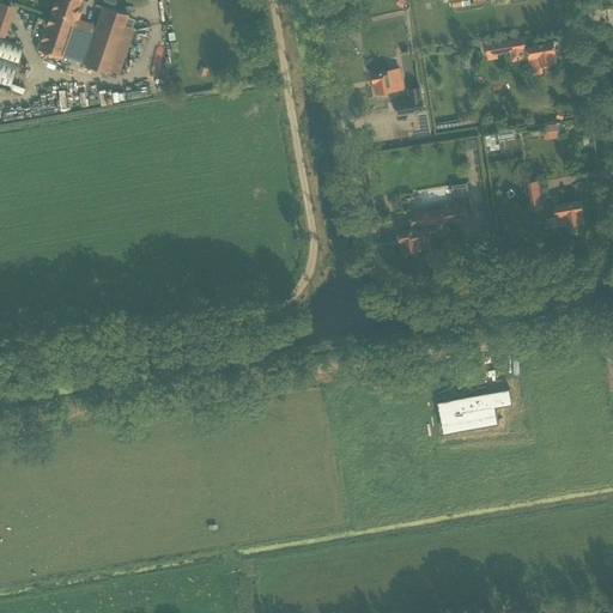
[(46,18),(38,38),(42,40),(38,48),(60,56),(61,56),(62,55),(70,58),(79,30),(71,26),(79,0),(54,0),(49,19),(46,18)]
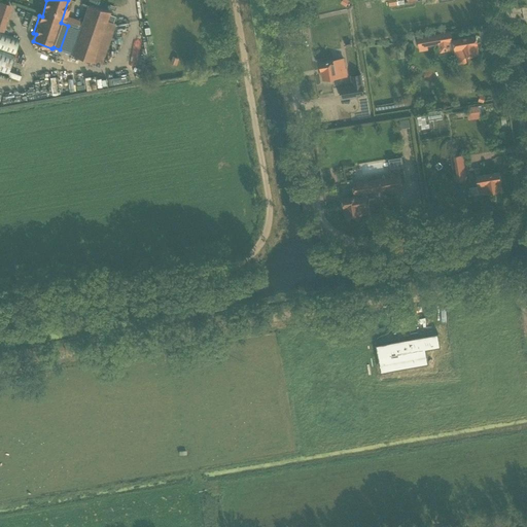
[(442,1),(429,1),(429,9),(443,8),(442,1)]
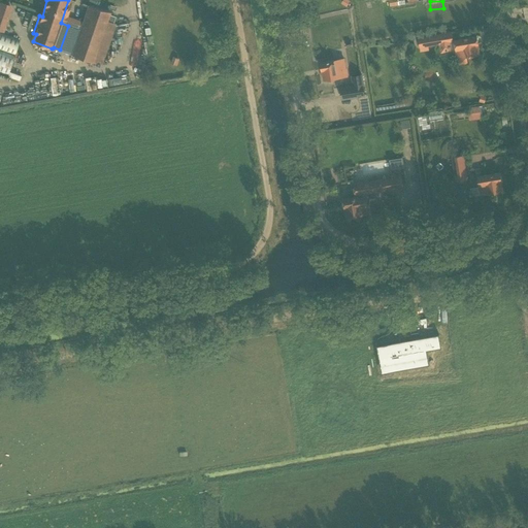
[(12,6),(0,2),(0,30),(3,31),(12,6)]
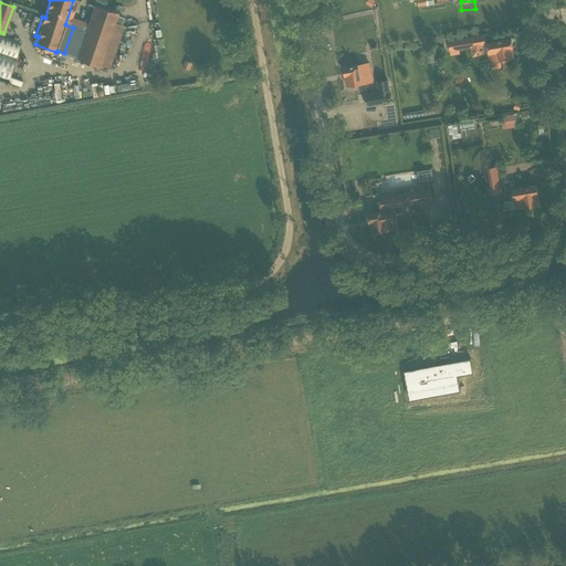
[(73,28),(64,53),(76,58),(75,59),(108,70),(119,37),(124,27),(121,25),(123,19),(116,17),(117,13),(95,6),(92,16),(86,32),(73,28)]
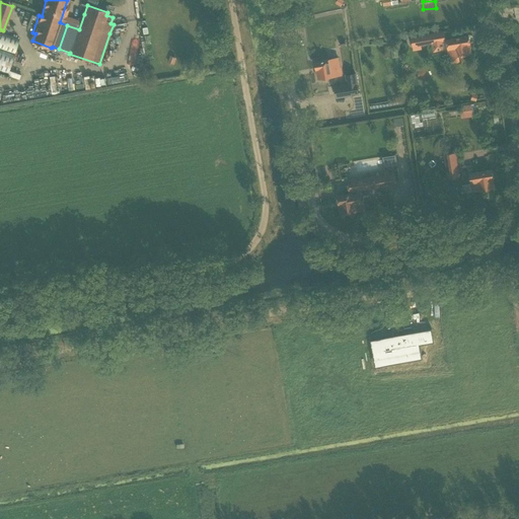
[(0,31),(0,48),(14,54),(19,39),(0,31)]
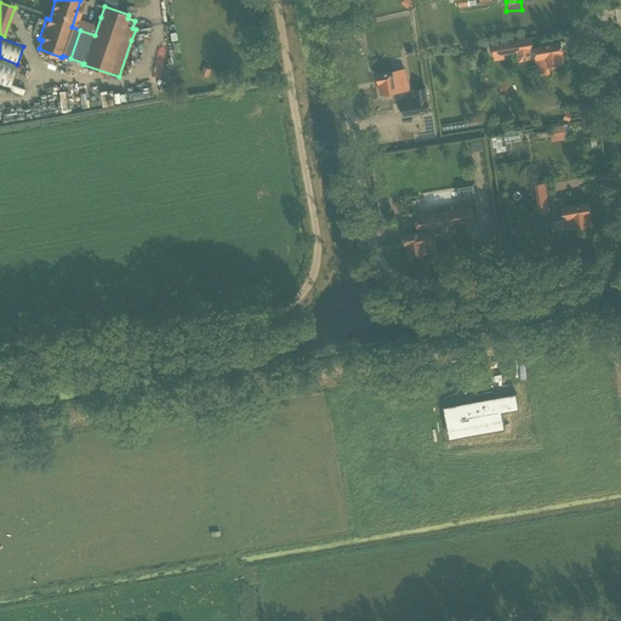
[(494,55),(516,51),(530,50),(534,49),(531,39),(493,45),(494,55)]
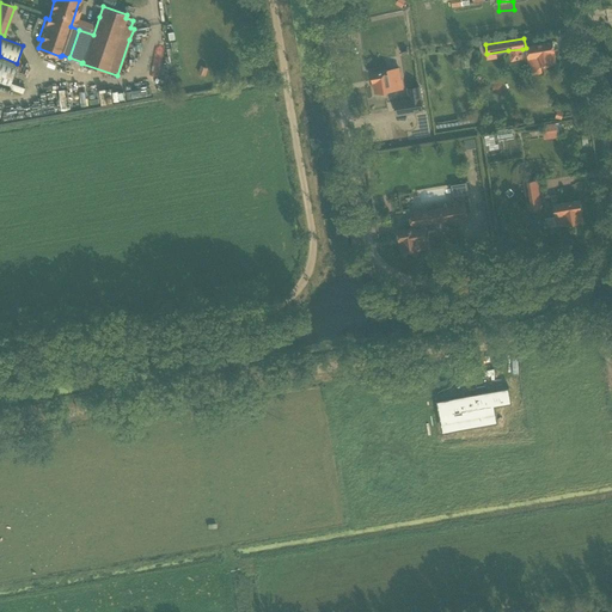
[(554,51),(552,43),(526,48),(531,74),(542,73),(540,66),(552,63),(550,51),(554,51)]
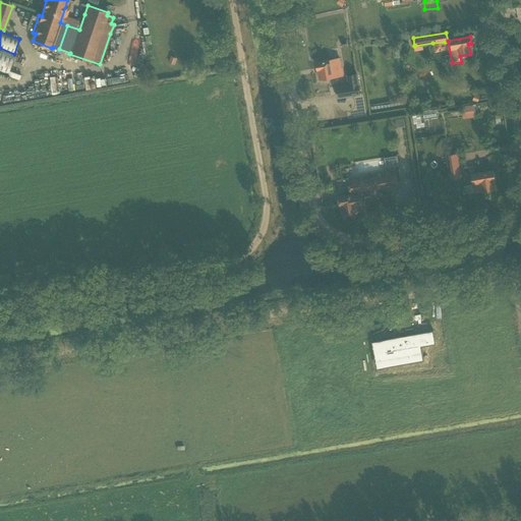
[(446,51),(445,42),(432,43),(435,53),(446,51)]
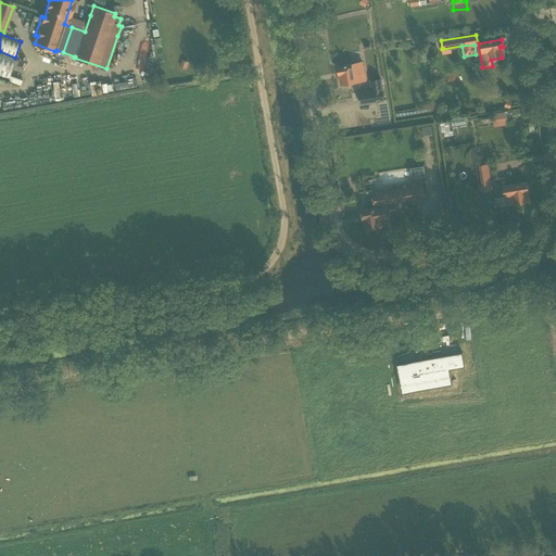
[(0,76),(8,79),(15,58),(0,51),(0,76)]
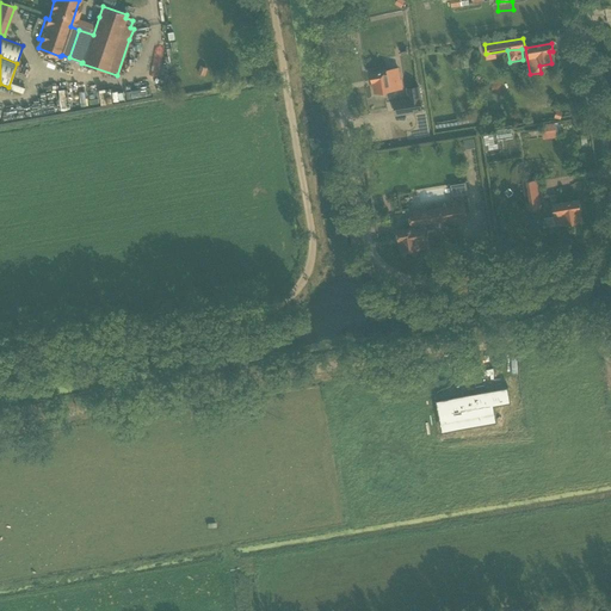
[(205,75),(208,68),(201,66),(198,73),(205,75)]
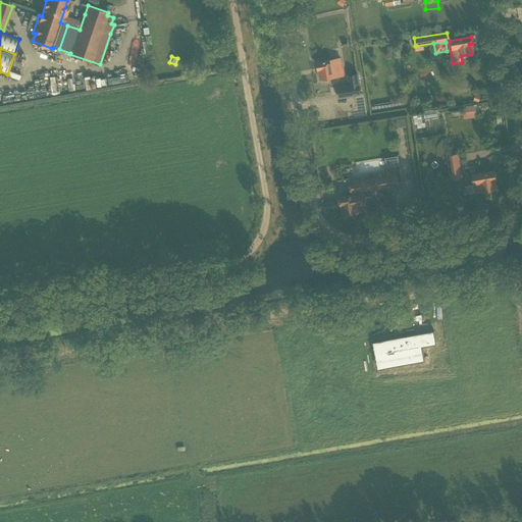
[(340,58),(317,62),(318,69),(321,69),(323,79),(343,75),(340,58)]
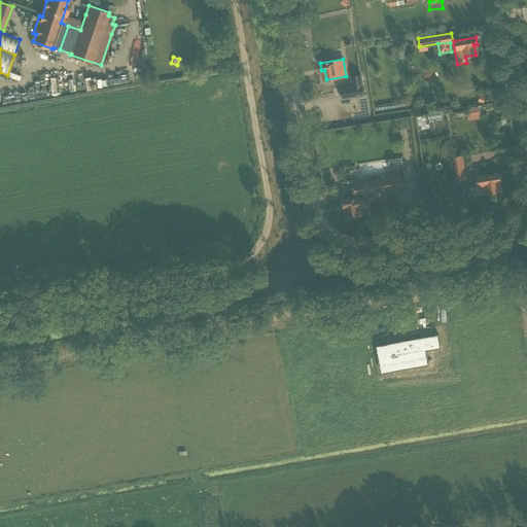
[(360,74),(351,75),(353,83),(339,86),(339,88),(345,85),(347,95),(353,94),(354,98),(364,97),(360,74)]
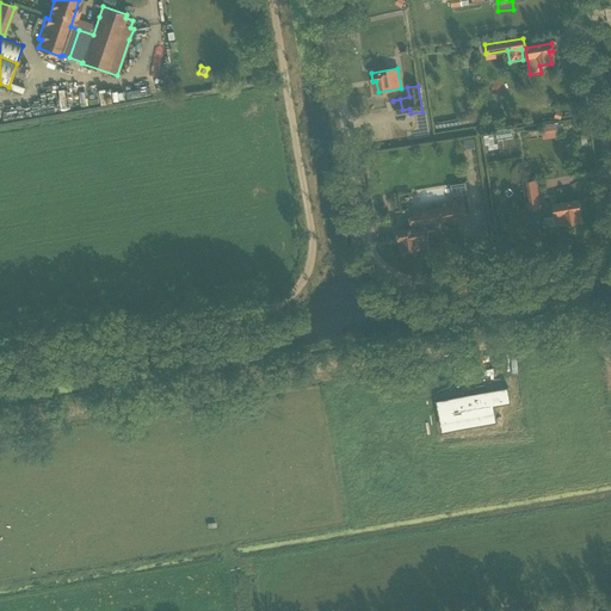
[(556,137),(556,123),(542,124),(542,137),(556,137)]
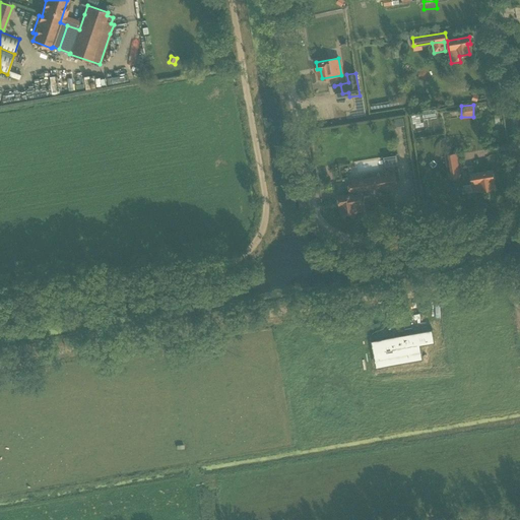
[(403,118),(395,119),(396,127),(404,126),(403,118)]
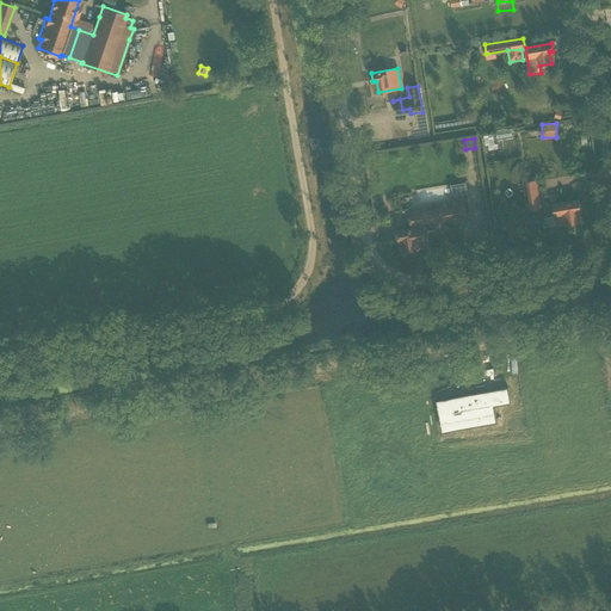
[(524,181),(526,198),(528,210),(541,208),(536,180),(524,181)]
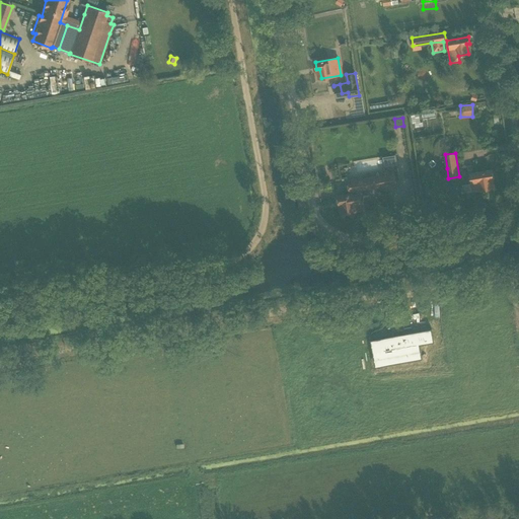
[(349,192),(353,192),(354,195),(351,195),(351,194),(338,196),(339,204),(342,203),(344,213),(354,211),(364,209),(363,202),(361,202),(360,194),(358,194),(357,191),(395,184),(394,180),(399,179),(397,167),(384,169),(385,174),(347,180),(349,192)]
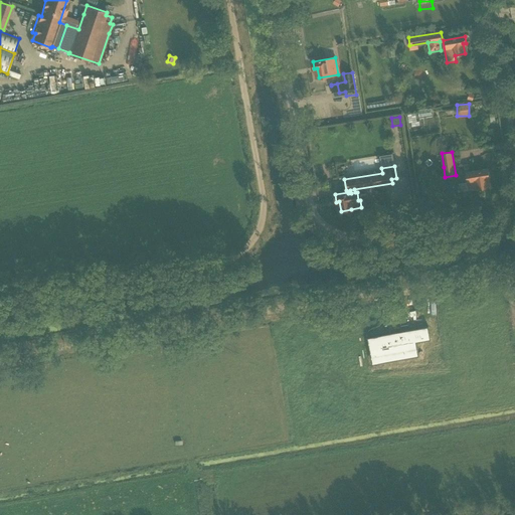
[(488,169),(475,171),(466,173),(468,182),(469,189),(488,186),(486,177),(489,176),(488,169)]
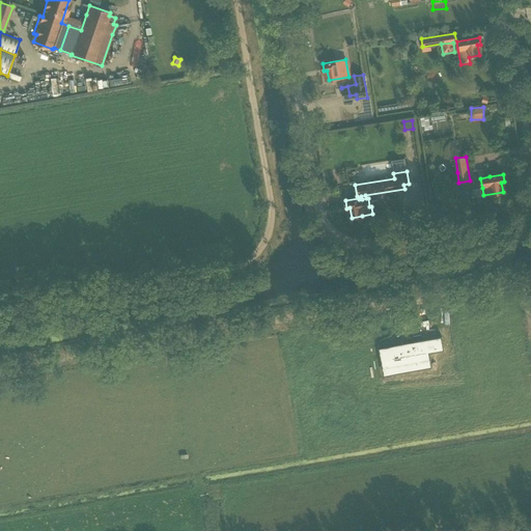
[(421,366),(422,365),(421,363),(432,362),(431,359),(434,359),(432,352),(430,353),(430,350),(444,347),(428,350),(428,347),(430,347),(428,338),(408,342),(408,345),(401,347),(400,343),(381,346),(382,347),(383,347),(384,358),(387,358),(389,369),(412,365),(412,366),(413,368),(415,368),(420,367),(421,366)]
